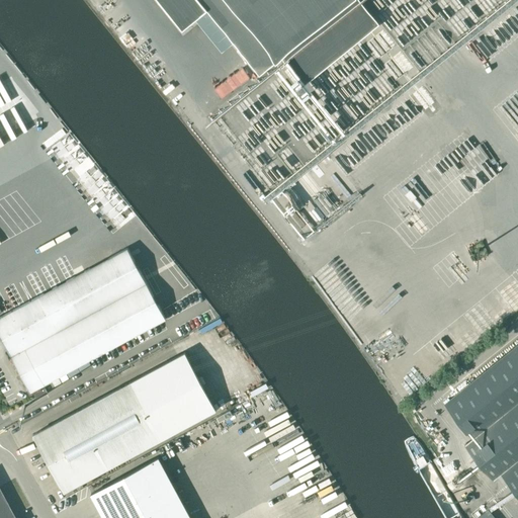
[(159,0),(183,29),(208,10),(260,74),(282,57),(304,84),(378,23),(360,0),(159,0)]
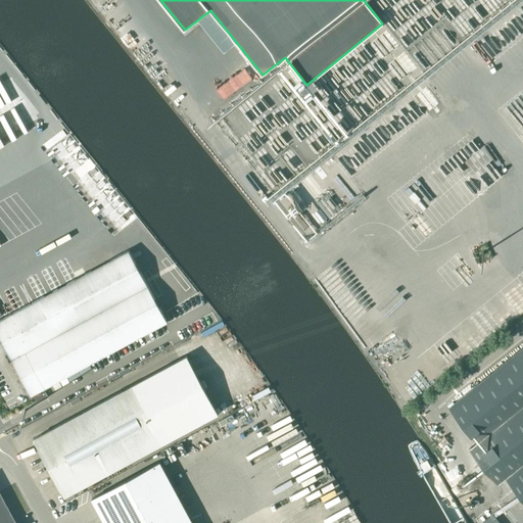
[(32,395),(149,332),(168,322),(128,250),(0,319),(0,337),(21,377),(20,378),(22,383),(25,382),(32,395)]
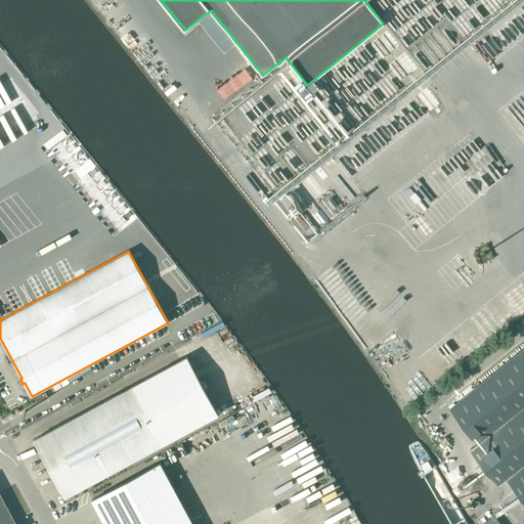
[(471,449),(498,484),(508,477),(523,497),(523,347),(450,406),(479,442),(471,449)]
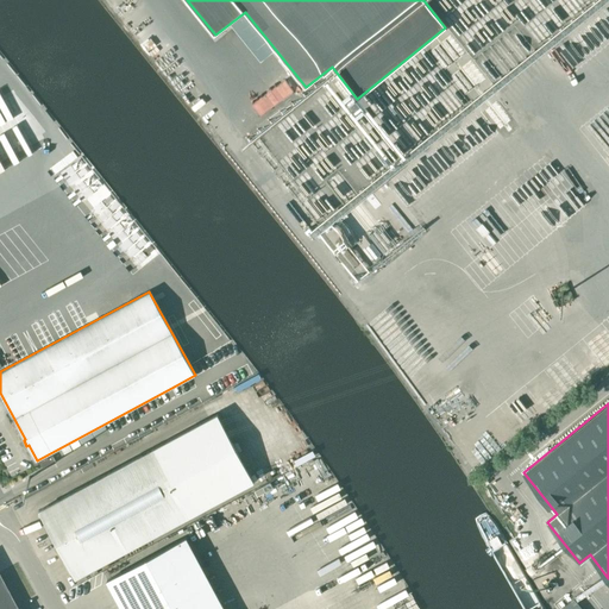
[(218,414),(39,510),(76,578),(255,482),(218,414)]
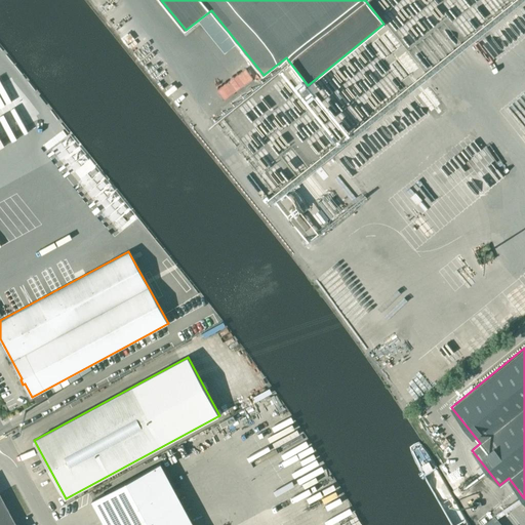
[(193,524),(160,462),(91,500),(105,524),(193,524)]
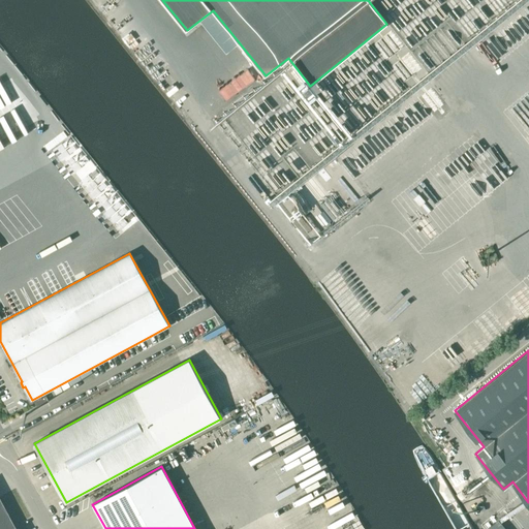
[(16,528),(0,499),(0,528),(16,528)]
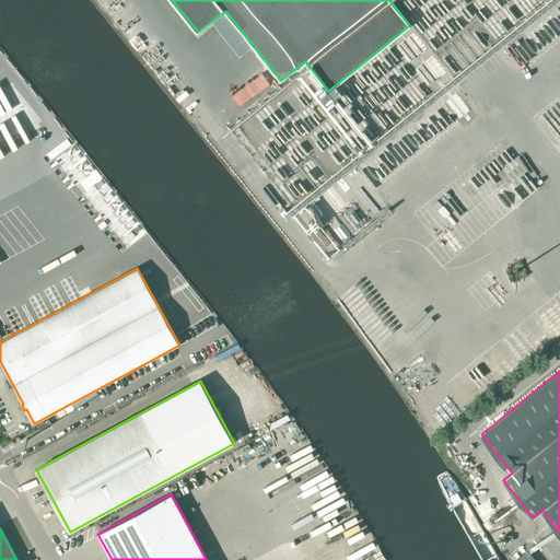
[(516,559),(534,559),(526,550),(516,559)]
